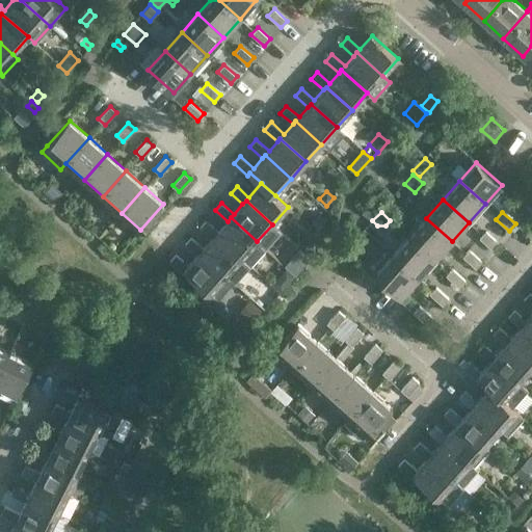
[(317,230),(325,222),(318,216),(311,223),(317,230)]
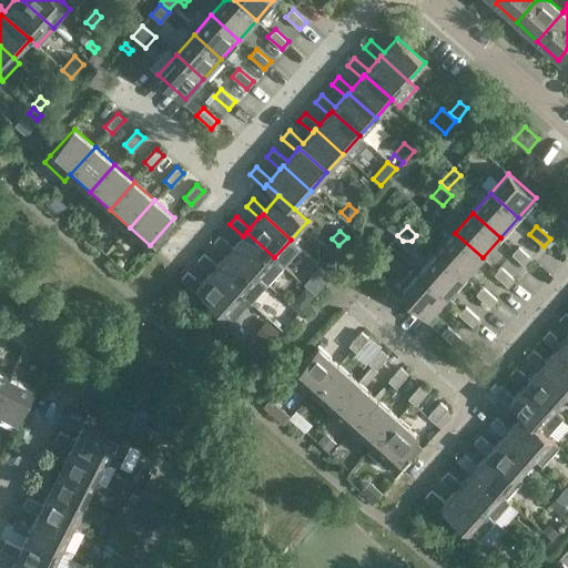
[(246,232),(243,236),(233,246),(220,235),(213,243),(226,254),(230,251),(259,276),(269,285),(284,266),(274,257),(246,232)]
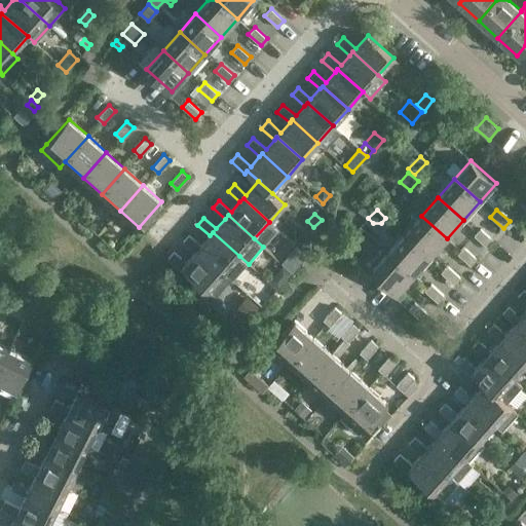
[(447,238),(421,216),(405,234),(430,257),(447,238)]
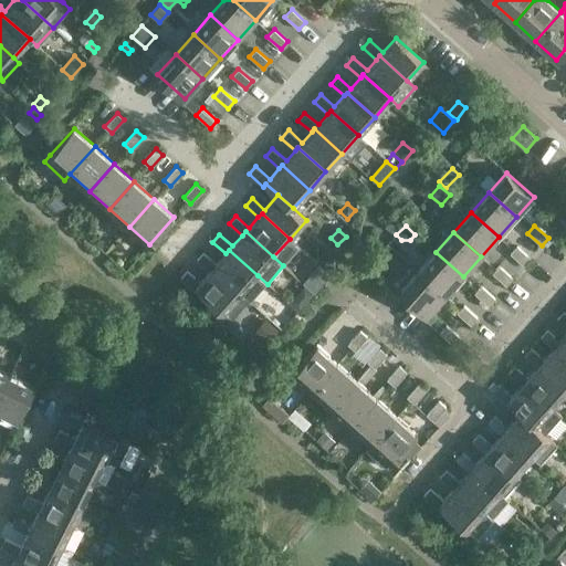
[(531,258),(517,245),(511,253),(524,265),(531,258)]
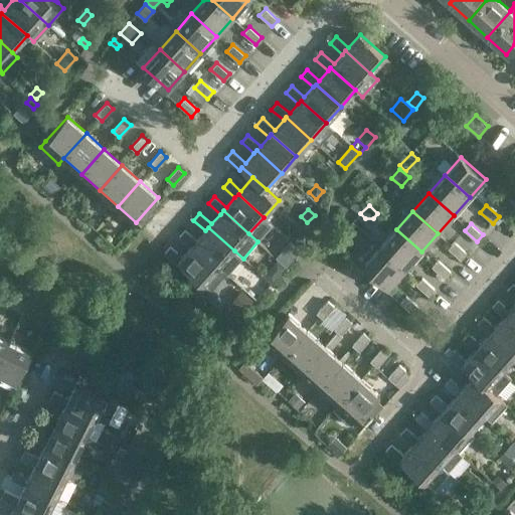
[(208,227),(205,230),(196,240),(184,229),(179,236),(190,247),(193,243),(219,267),(234,250),(208,227)]
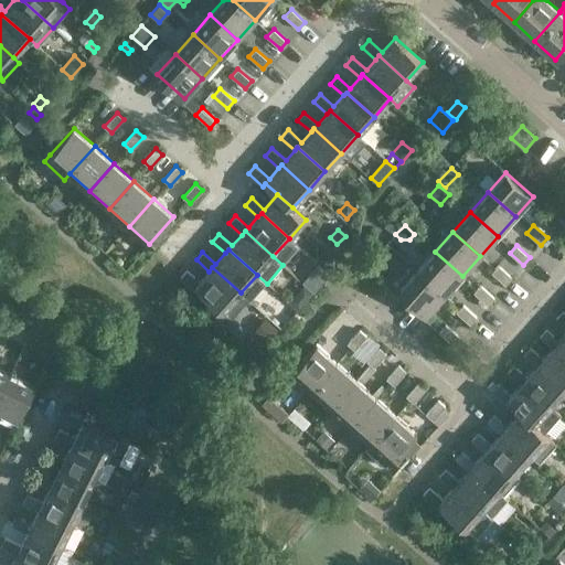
[(462,276),(435,252),(417,270),(445,295),(462,276)]
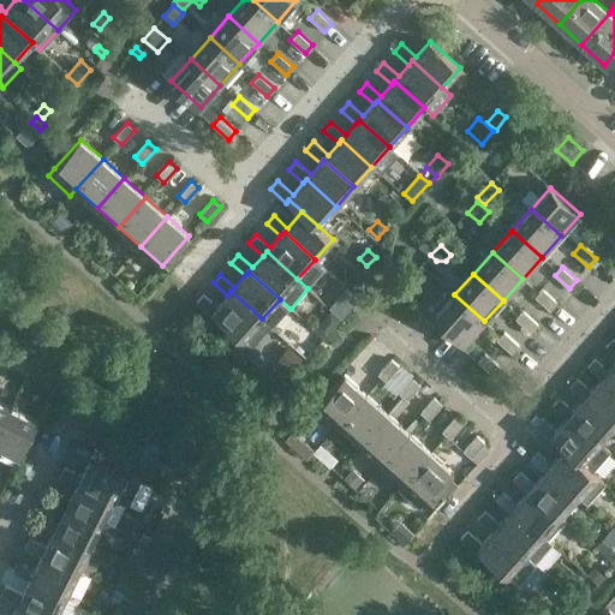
[(366,291),(357,282),(350,290),(359,298),(366,291)]
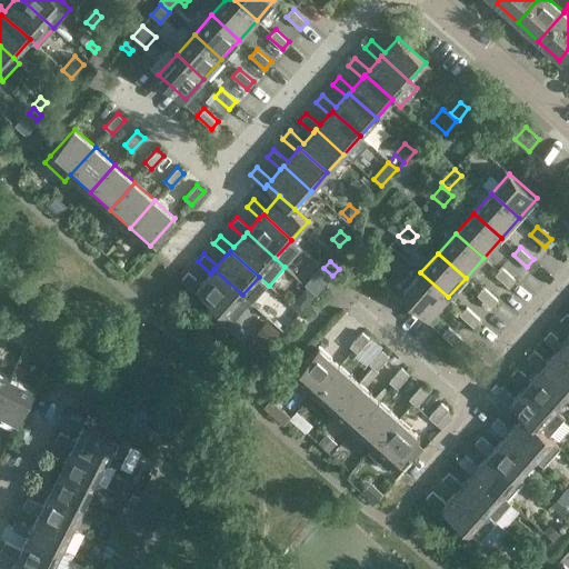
[(509,287),(516,279),(501,267),(495,275),(509,287)]
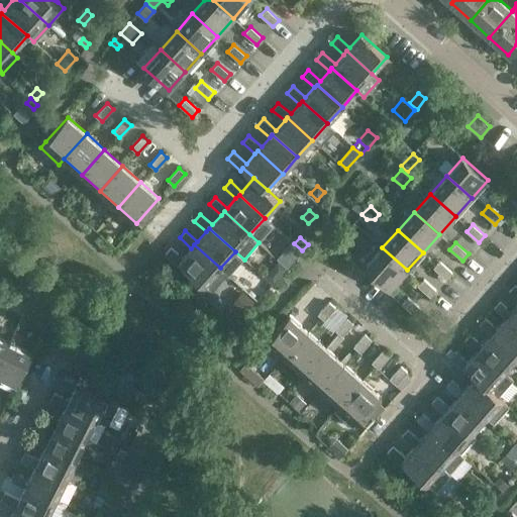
[(194,244),(191,248),(183,257),(171,246),(165,253),(178,265),(180,263),(213,293),(229,276),(220,268),(194,244)]
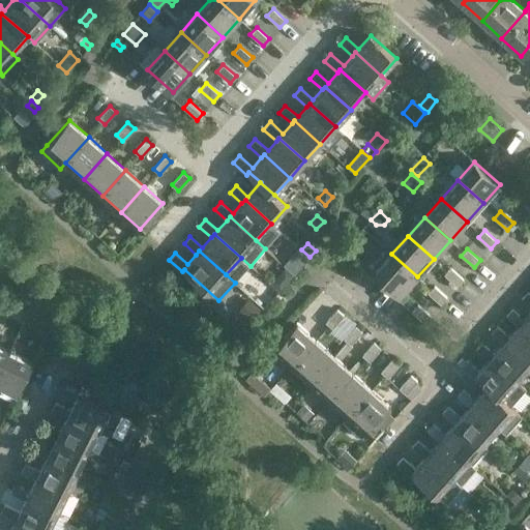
[(417,276),(391,254),(375,273),(400,296),(417,276)]
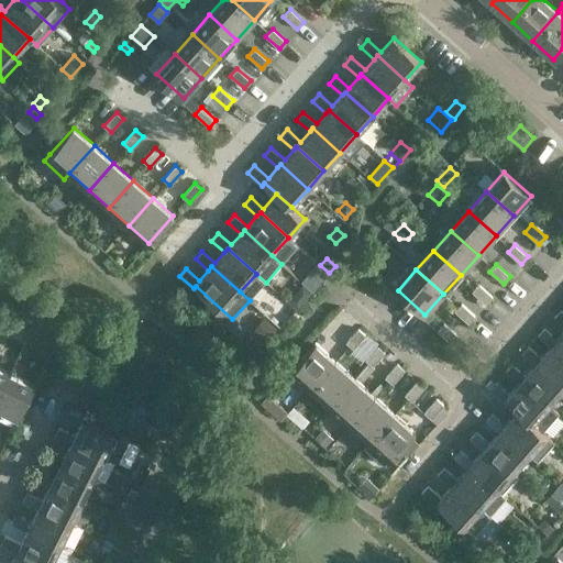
[(321,280),(311,272),(302,283),(311,290),(321,280)]
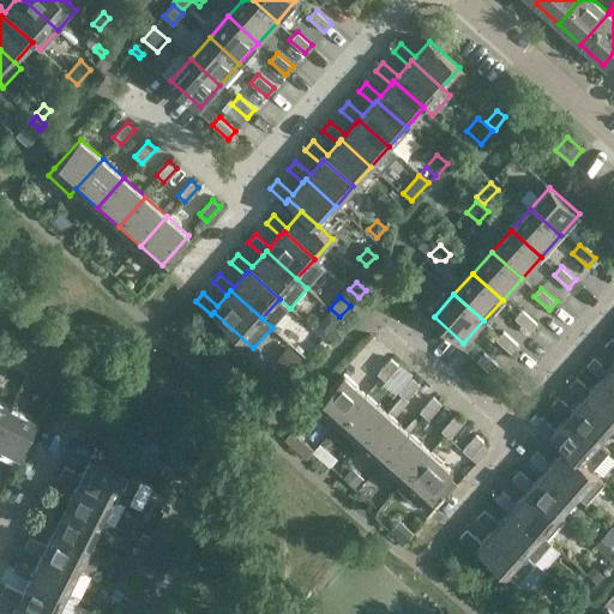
[(530,331),(537,323),(522,309),(515,318),(530,331)]
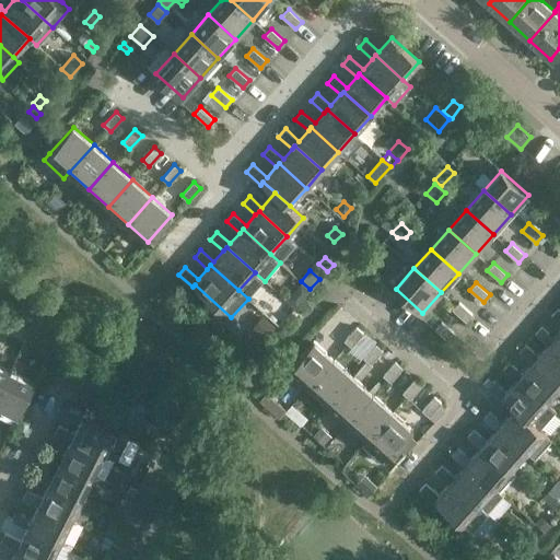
[(286,300),(295,307),(310,291),(300,283),(286,300)]
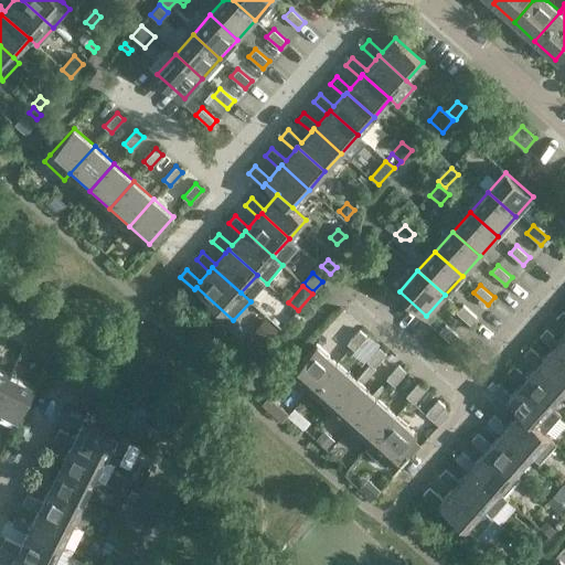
[(470,324),(477,317),(464,305),(457,312),(470,324)]
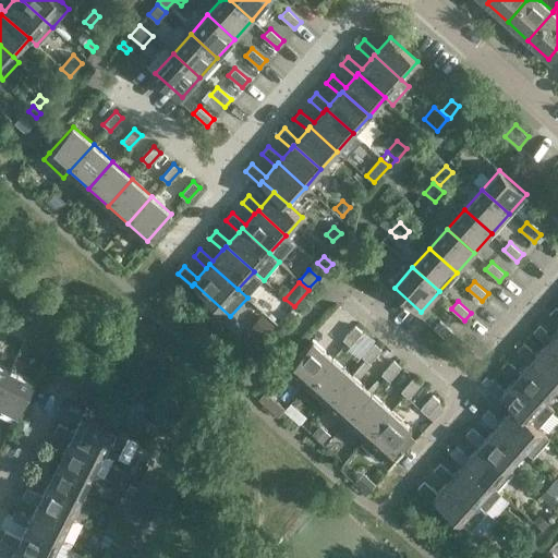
[(557,310),(555,307),(548,315),(557,324),(557,310)]
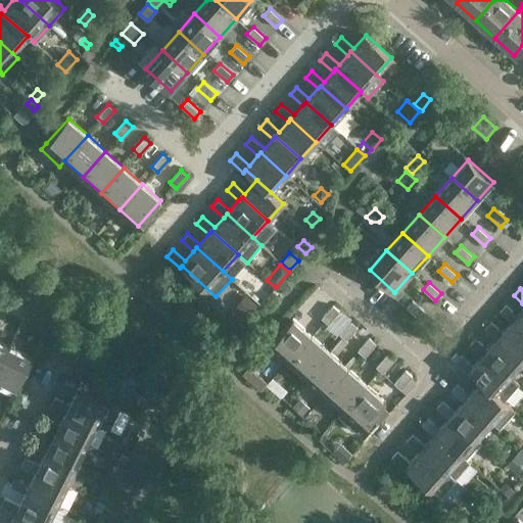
[(254,302),(245,293),(237,302),(246,311),(254,302)]
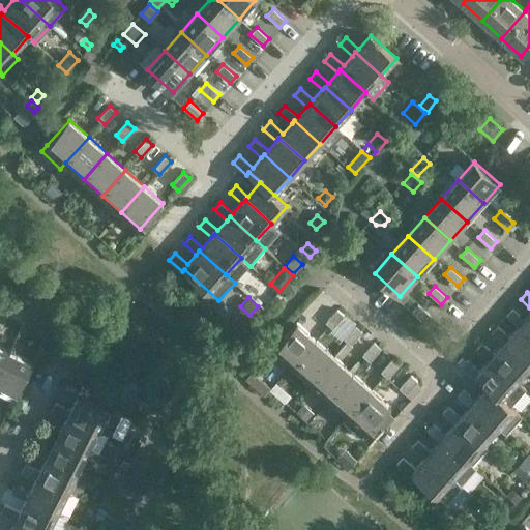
[(424,323),(431,316),(418,304),(412,312),(424,323)]
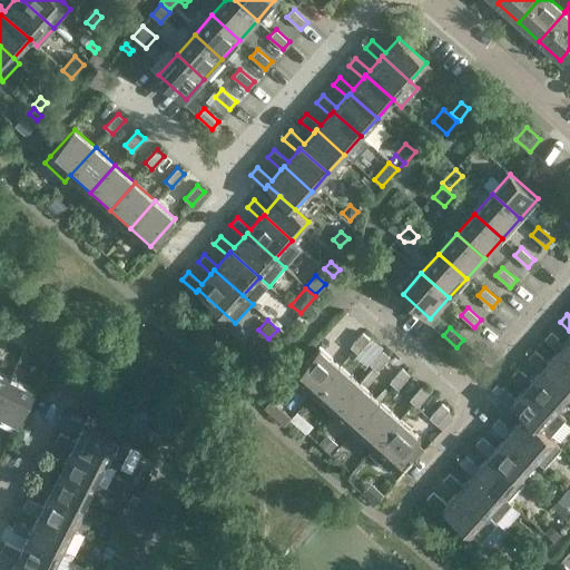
[(357,353),(371,338),(363,332),(350,346),(357,353)]
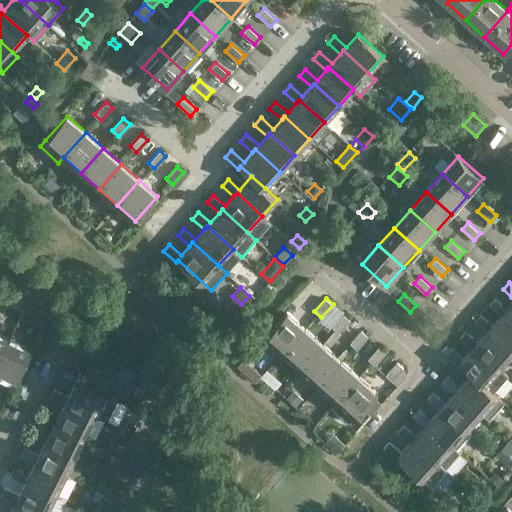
[(511,304),(507,310),(494,299),(489,306),(501,317),(504,314),(511,321),(511,304)]
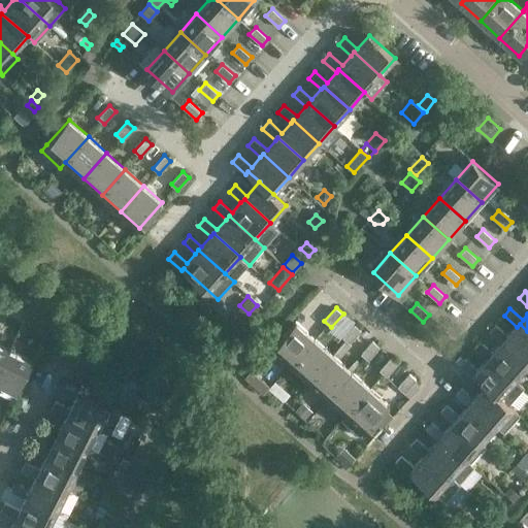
[(343,314),(331,327),(327,331),(337,340),(354,322),(343,314)]
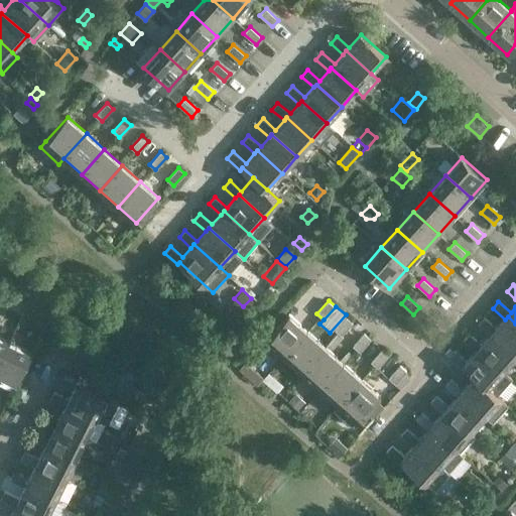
[(307,330),(289,313),(265,339),(284,356),(307,330)]
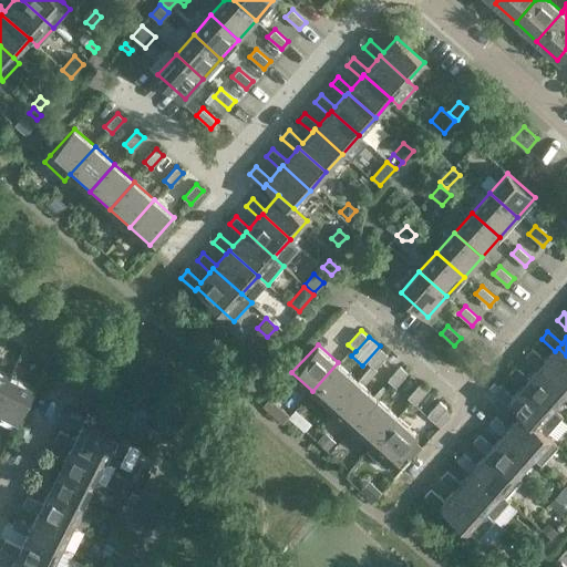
[(364,384),(377,370),(375,369),(388,354),(381,348),(368,362),(372,366),(360,380),(364,384)]
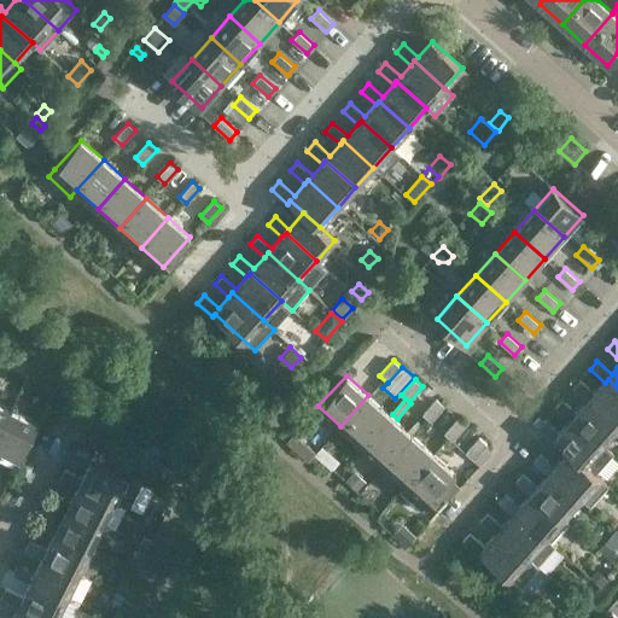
[(617,388),(608,379),(605,383),(595,394),(579,380),(572,389),(587,402),(590,398),(617,423),(617,388)]
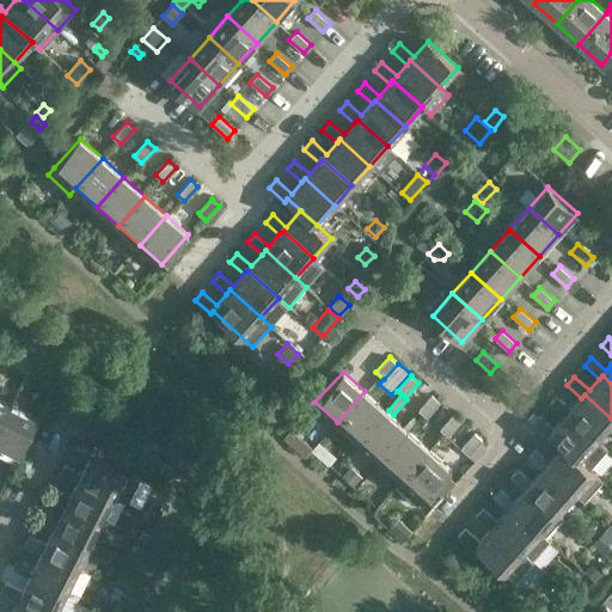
[(386,410),(365,391),(337,422),(359,441),(386,410)]
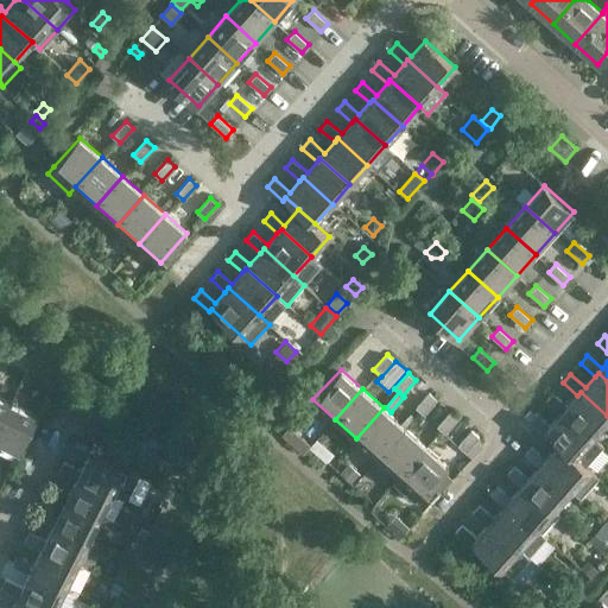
[(424,415),(437,399),(429,392),(416,407),(424,415)]
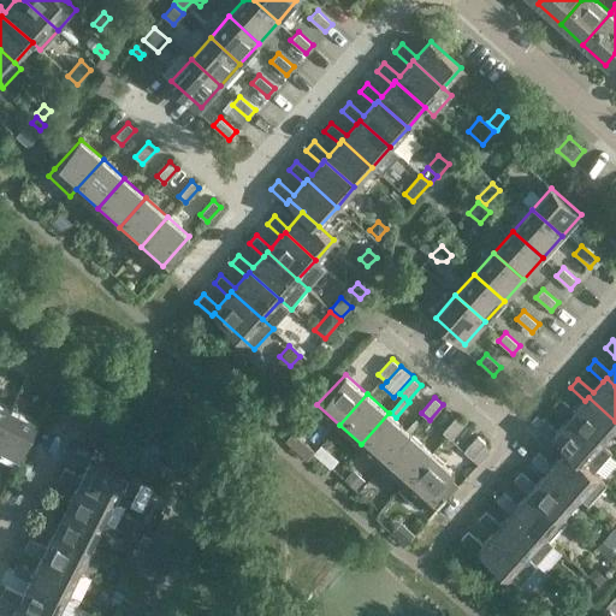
[(615,421),(588,397),(585,401),(575,412),(560,398),(552,408),(567,421),(570,416),(600,444),(612,431),(615,433),(615,421)]
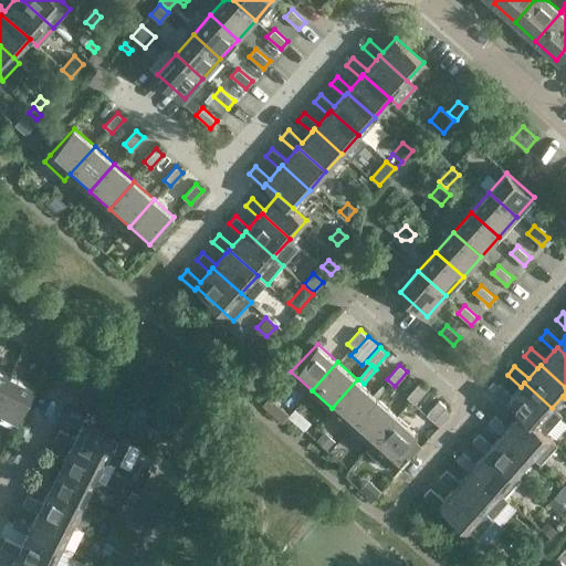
[(0,394),(10,375),(0,369),(0,394)]
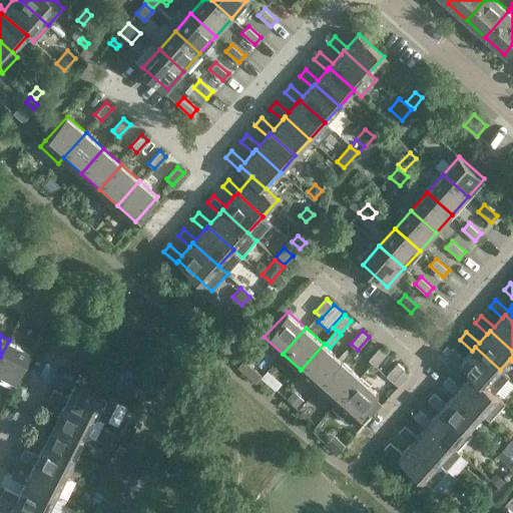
[(31,351),(9,340),(0,357),(0,374),(16,382),(31,351)]
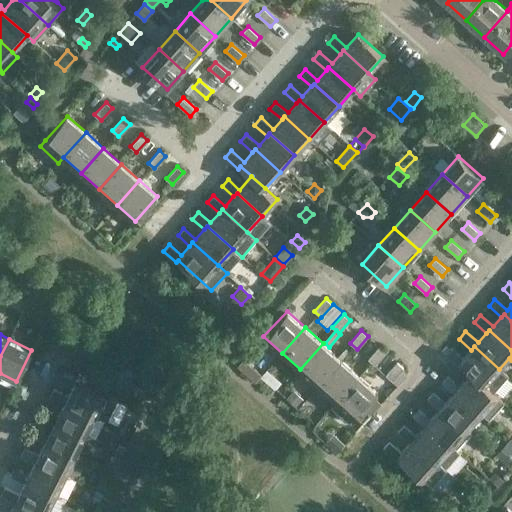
[(341,360),(323,343),(300,369),(318,385),(341,360)]
